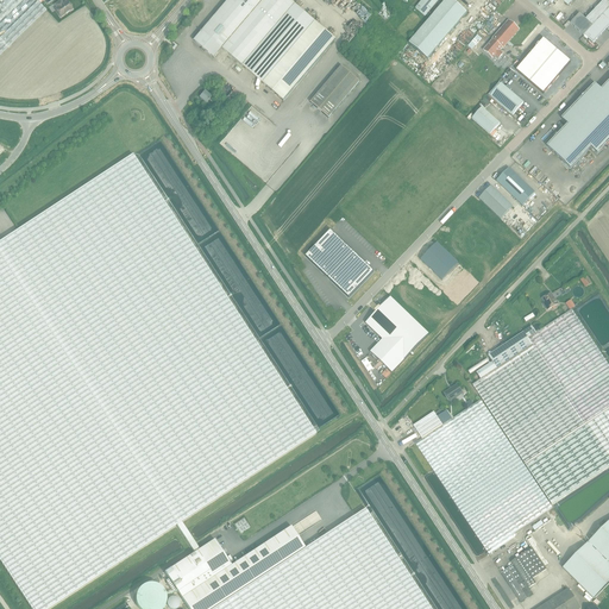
[(43,0),(0,0),(0,55),(46,11),(36,0),(37,0),(41,4),(43,0)]
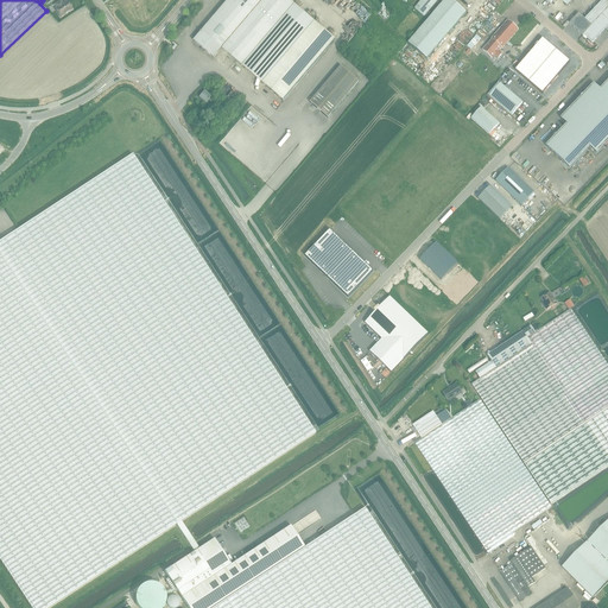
[(63,4),(61,0),(55,5),(57,8),(56,10),(61,18),(73,10),(68,1),(63,4)]
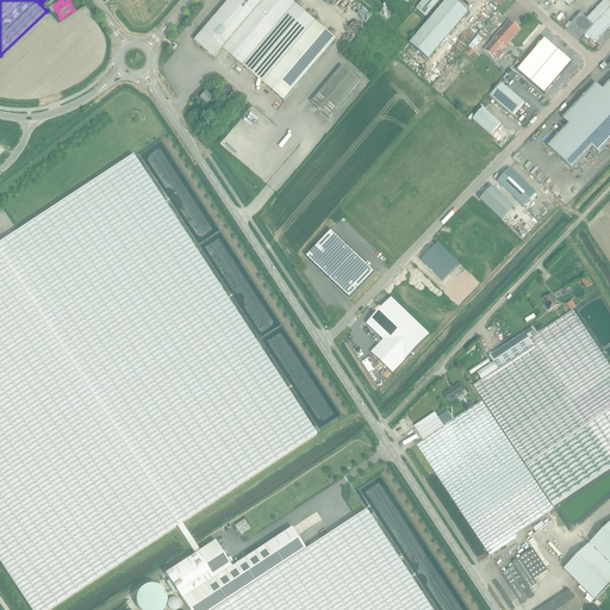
[(243,67),(296,5),(290,0),(229,0),(203,32),(201,32),(201,33),(194,42),(215,58),(223,49),(243,67)]
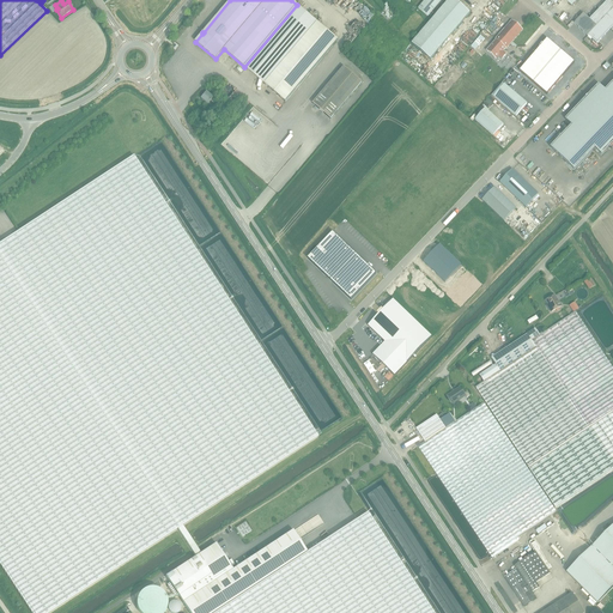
[(454,0),(448,0),(412,43),(430,60),(469,13),(454,0)]
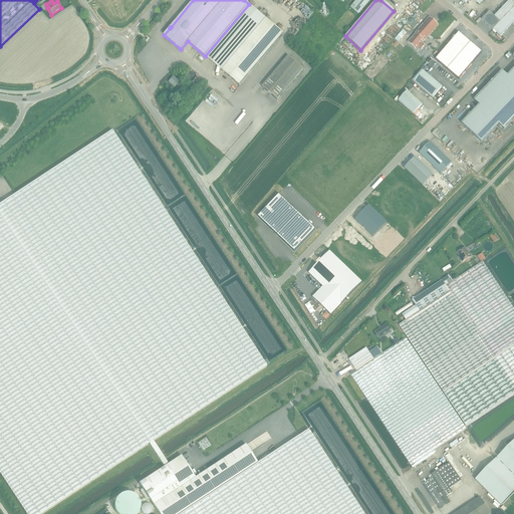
[(356,0),(350,7),(358,14),(369,0),(356,0)]
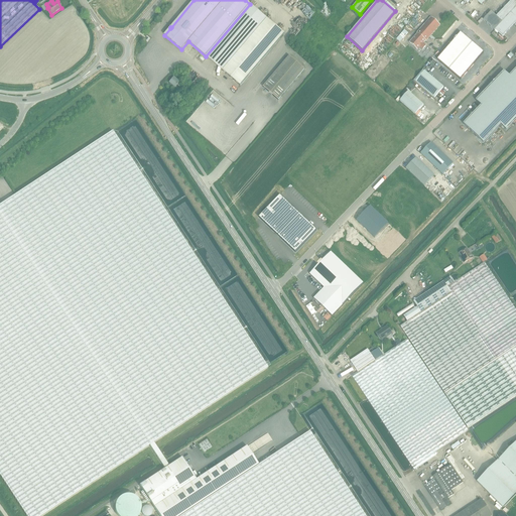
[(284,33),(263,15),(250,4),(206,56),(240,86),(284,33)]
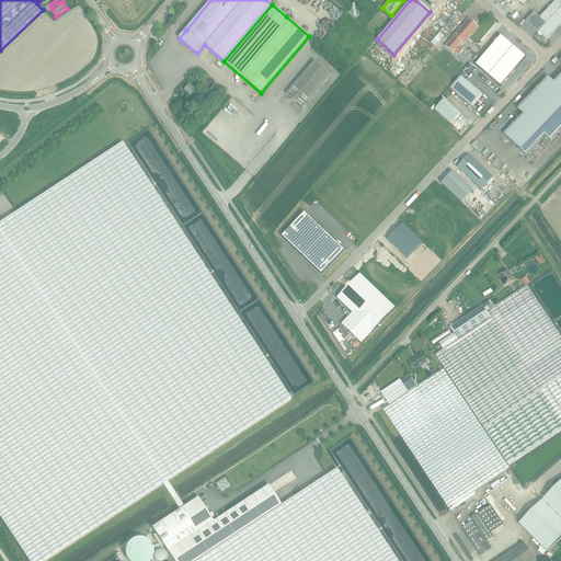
[(534,13),(525,22),(538,33),(546,41),(553,32),(558,29),(560,24),(560,8),(560,9),(557,12),(553,16),(549,21),(546,24),(539,18),(534,13)]
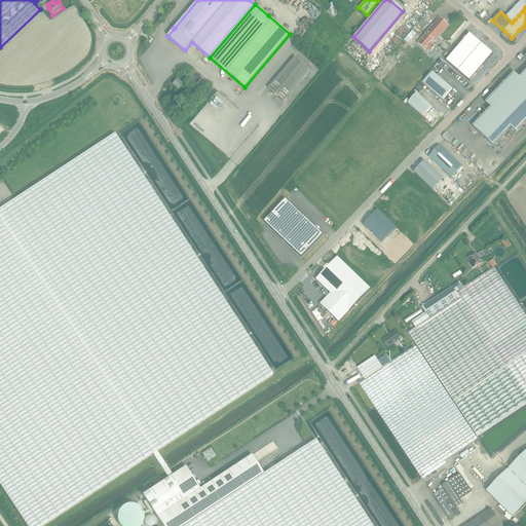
[(431,43),(434,41),(435,42),(440,36),(448,26),(446,24),(439,17),(425,34),(417,44),(425,50),(427,48),(430,50),(435,46),(431,43)]
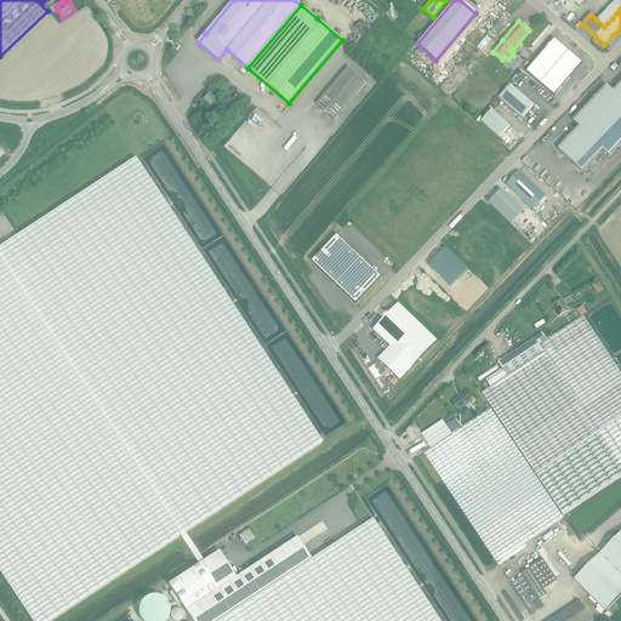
[(479,44),(483,47),(494,38),(489,33),(479,44)]
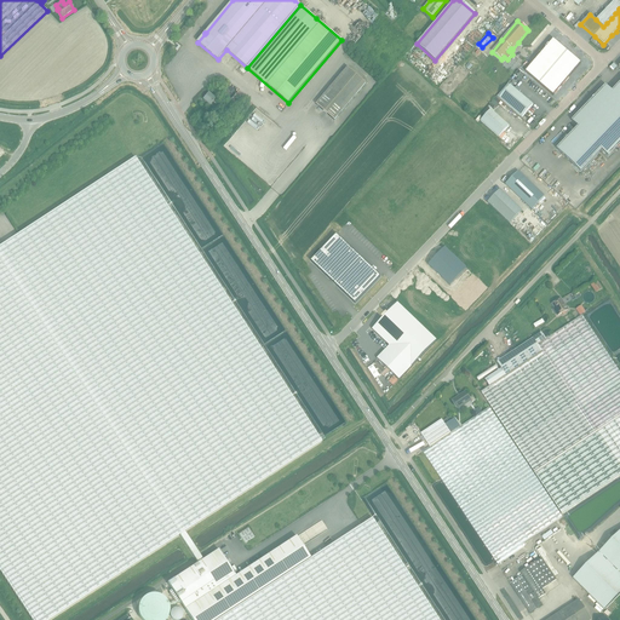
[(554,40),(526,72),(539,84),(567,51),(554,40)]
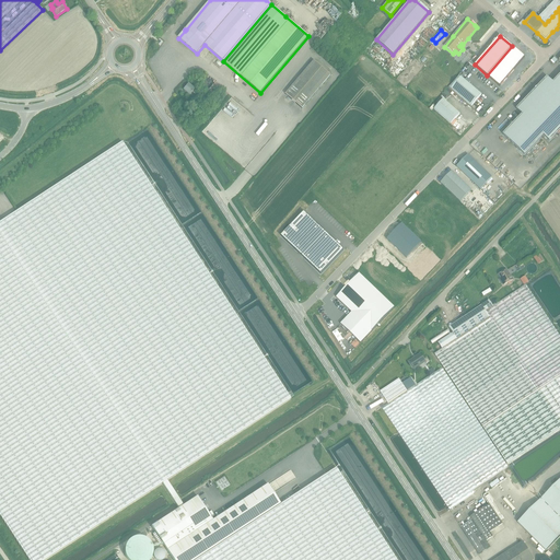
[(512,46),(487,76),(500,86),(525,57),(512,46)]
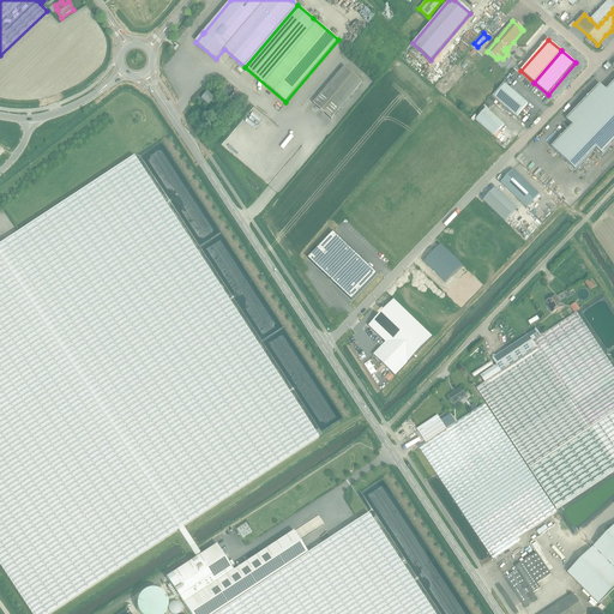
[(313,103),(331,119),(362,83),(344,67),(313,103)]
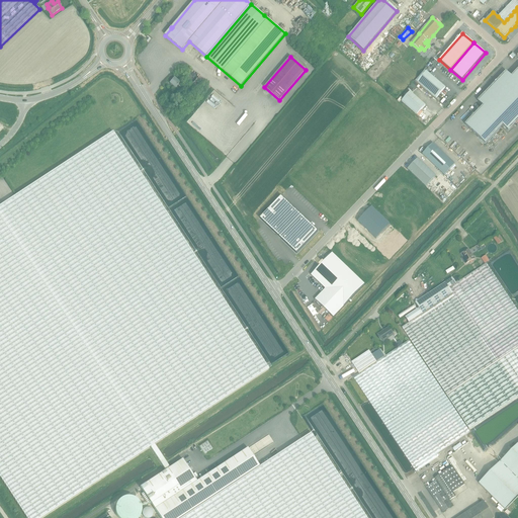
[(426,71),(417,82),(436,98),(445,87),(426,71)]
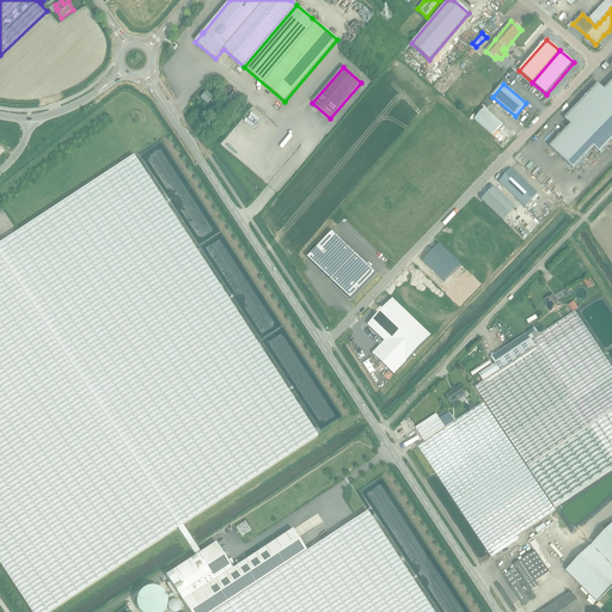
[(599,85),(565,120),(571,127),(551,148),(573,169),(593,147),(600,153),(611,140),(611,84),(605,91),(599,85)]
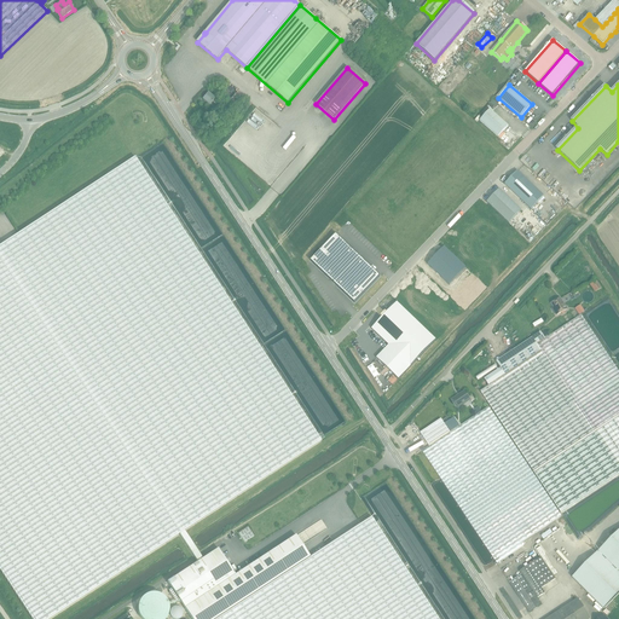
[(217,105),(219,103),(208,93),(203,99),(210,105),(213,102),(217,105)]
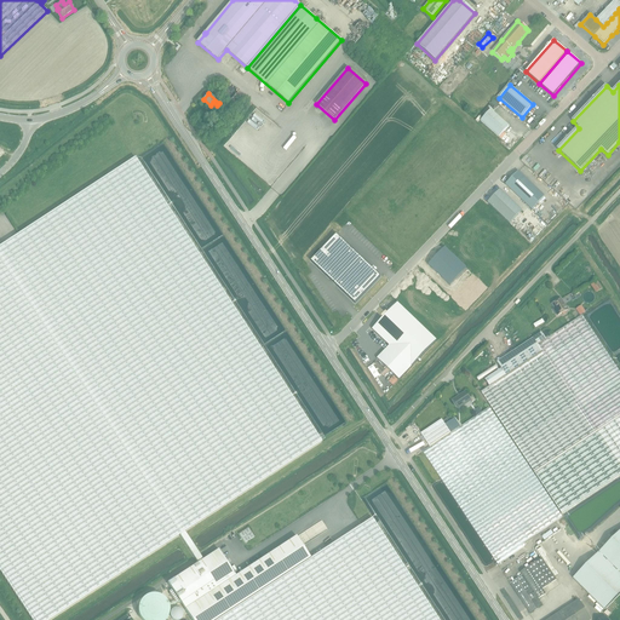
[(499,137),(509,126),(491,110),(481,121),(499,137)]
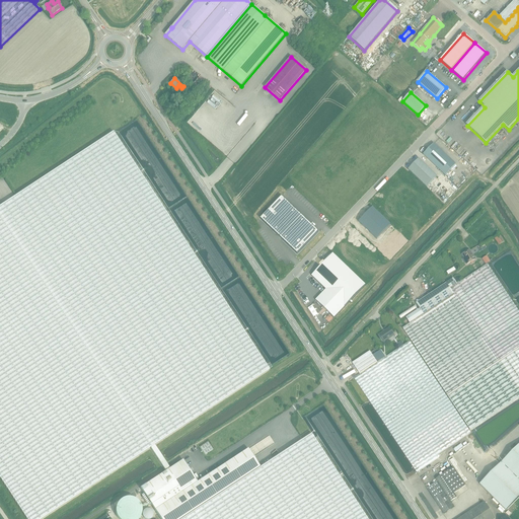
[(431,114),(424,119),(428,123),(434,118),(431,114)]
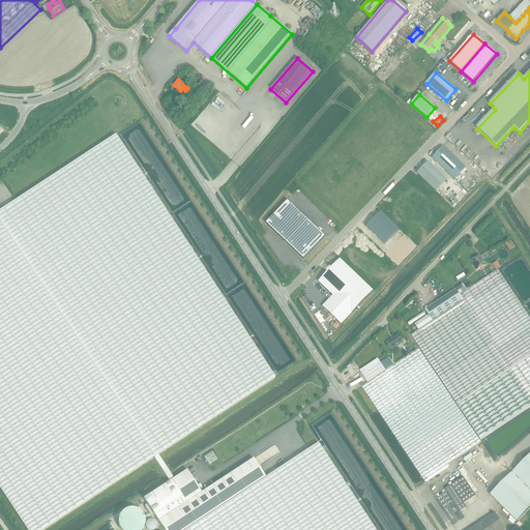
[(42,529),(153,458),(157,463),(162,460),(158,454),(275,378),(116,135),(0,210),(0,488),(27,529),(42,529)]
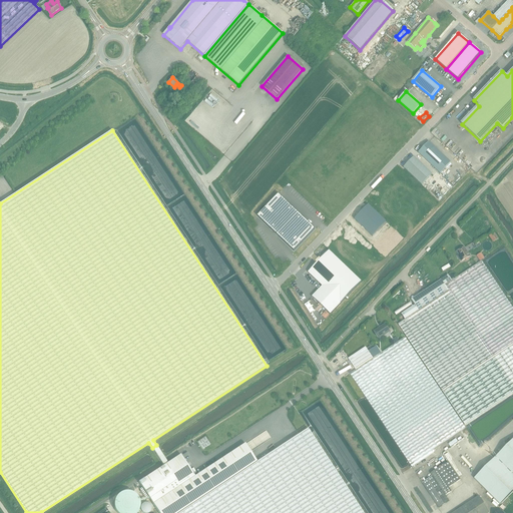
[(440,173),(450,162),(429,141),(418,152),(440,173)]
